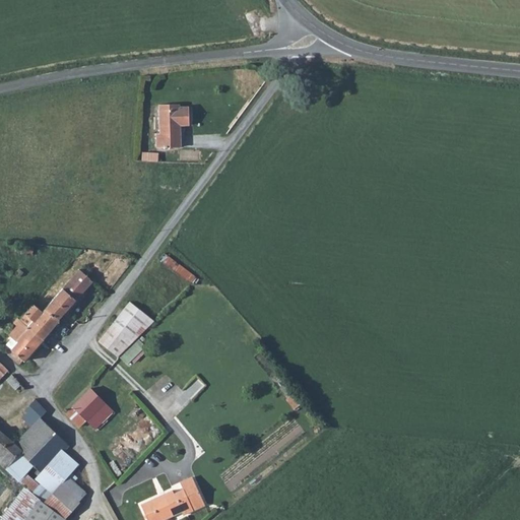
[(178,107),(178,105),(157,105),(158,133),(154,133),(155,147),(180,147),(179,122),(189,122),(189,107),(178,107)]
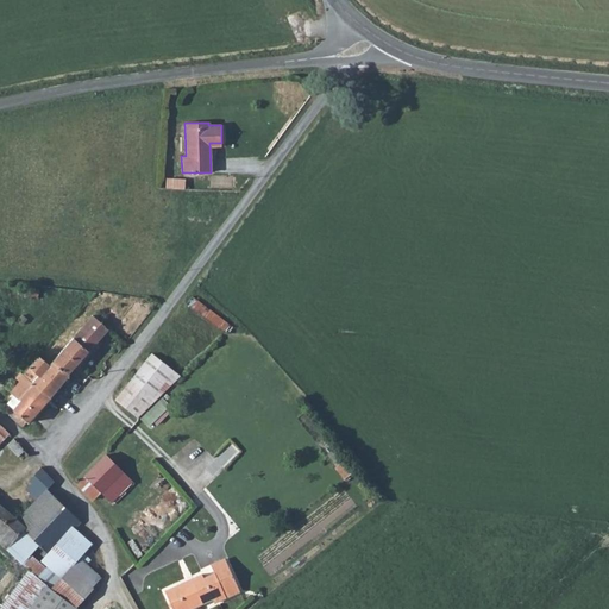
[(25,286),(24,297),(39,297),(41,287),(25,286)]
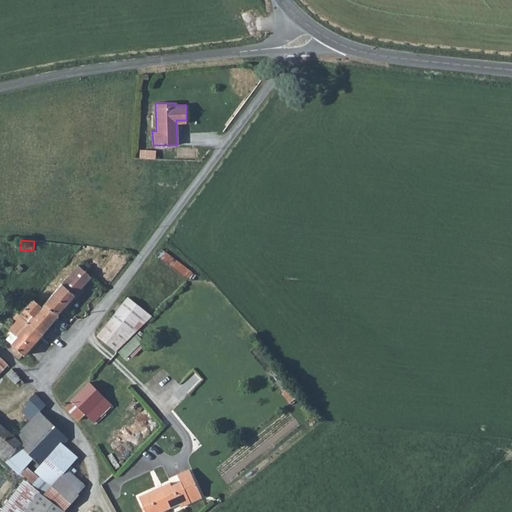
[(43,304),(57,316),(91,279),(77,267),(43,304)]
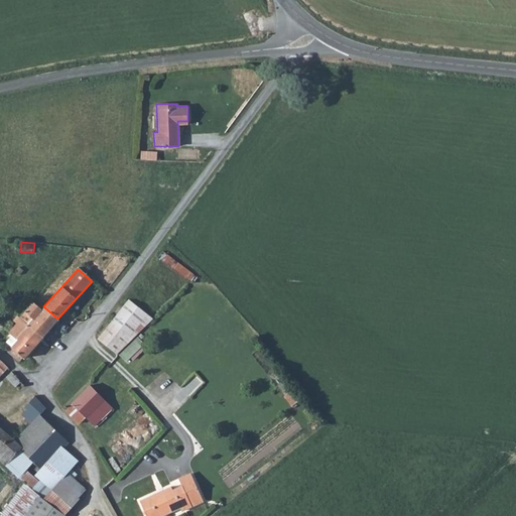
[(116,356),(149,318),(127,300),(116,313),(119,315),(99,339),(116,356)]
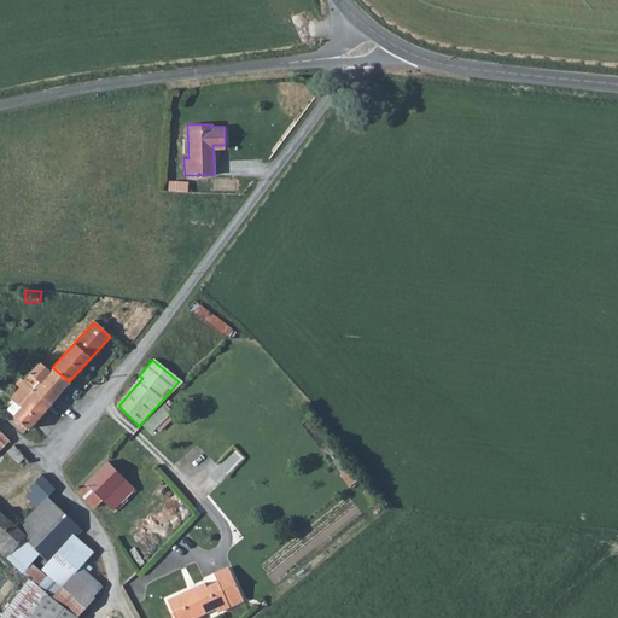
[(50,404),(70,383),(69,382),(52,367),(50,369),(39,361),(22,380),(50,404)]
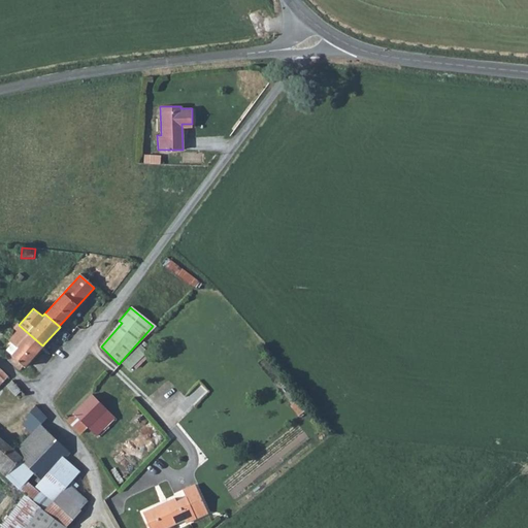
[(10,354),(7,359),(20,369),(22,366),(23,367),(42,345),(19,325),(18,323),(12,328),(17,332),(9,340),(12,342),(6,350),(10,354)]
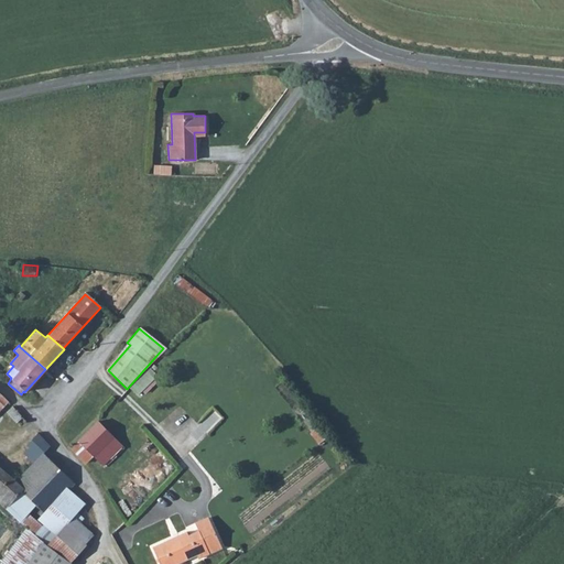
[(131,387),(141,397),(160,378),(151,368),(131,387)]
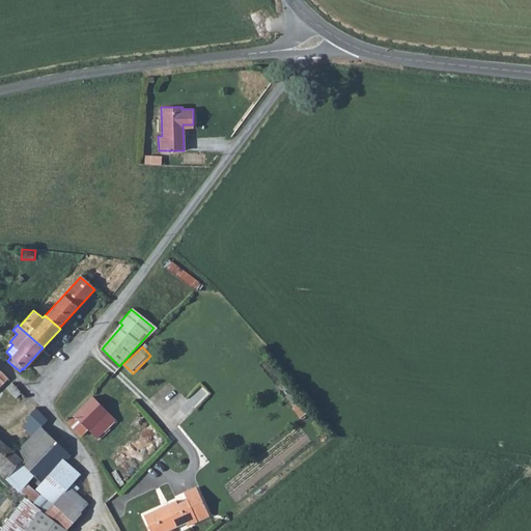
[(10,383),(5,388),(16,397),(20,393),(10,383)]
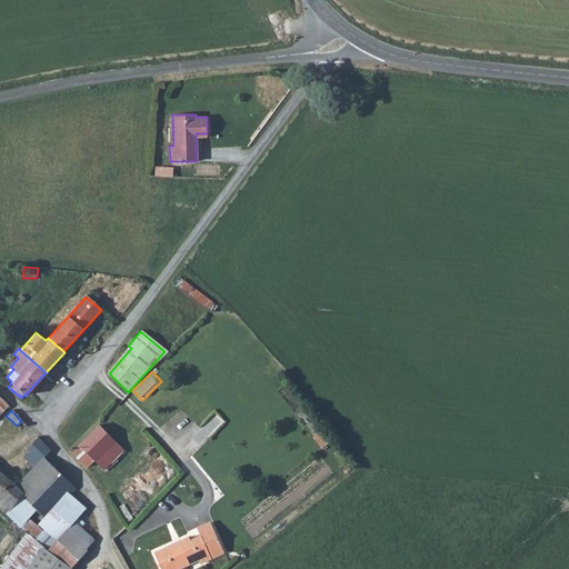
[(92,460),(102,470),(122,451),(98,426),(77,445),(92,460)]
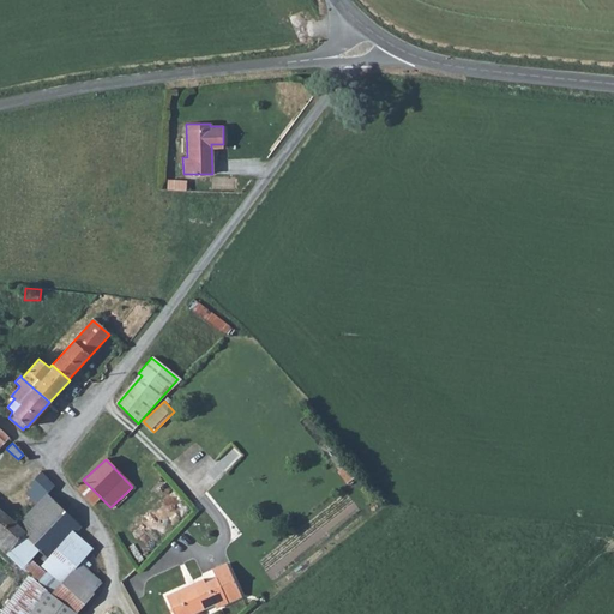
[(49,558),(74,531),(79,525),(47,494),(53,487),(40,474),(28,485),(32,489),(25,495),(35,506),(17,525),(11,521),(0,534),(0,549),(5,554),(23,535),(49,558)]
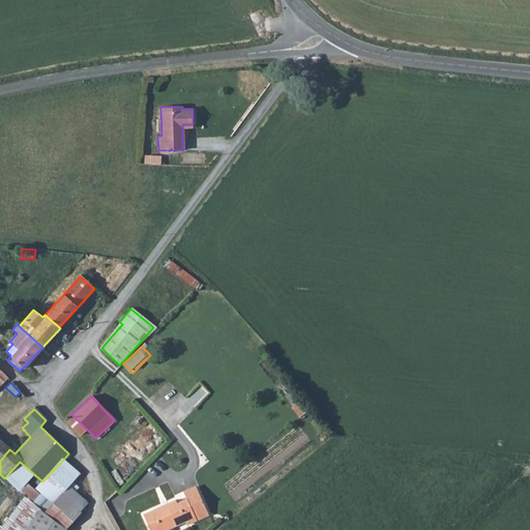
[(65,420),(79,436),(86,429),(71,414),(65,420)]
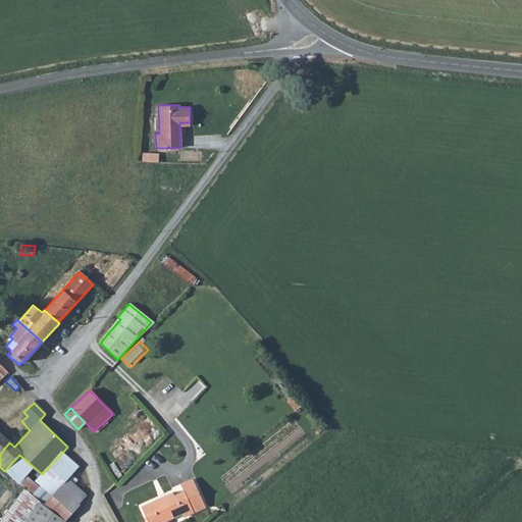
[(0,454),(9,442),(0,433),(0,454)]
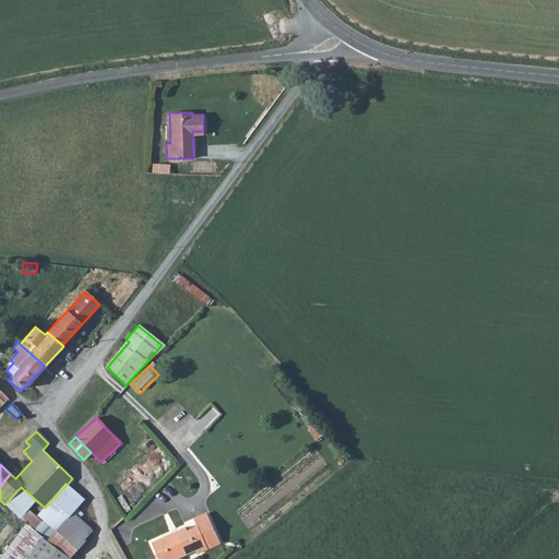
[(46,540),(68,558),(69,558),(90,530),(76,515),(80,511),(74,507),(82,498),(68,484),(45,508),(21,487),(4,504),(20,518),(27,510),(40,522),(44,519),(56,530),(46,540)]
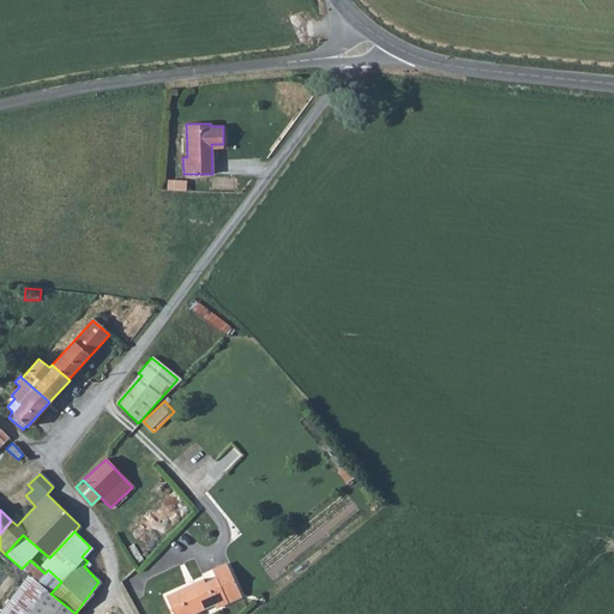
[(22,569),(25,571),(50,594),(61,582),(48,570),(44,573),(30,560),(22,569)]
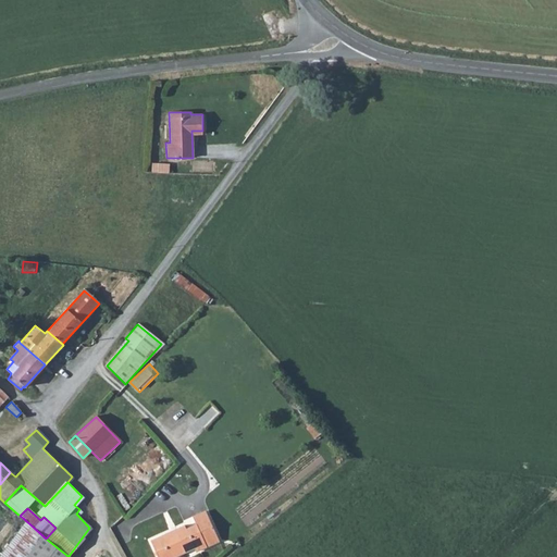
[(207,511),(195,516),(197,523),(183,529),(182,525),(148,540),(156,556),(170,556),(193,547),(195,552),(220,540),(207,511)]
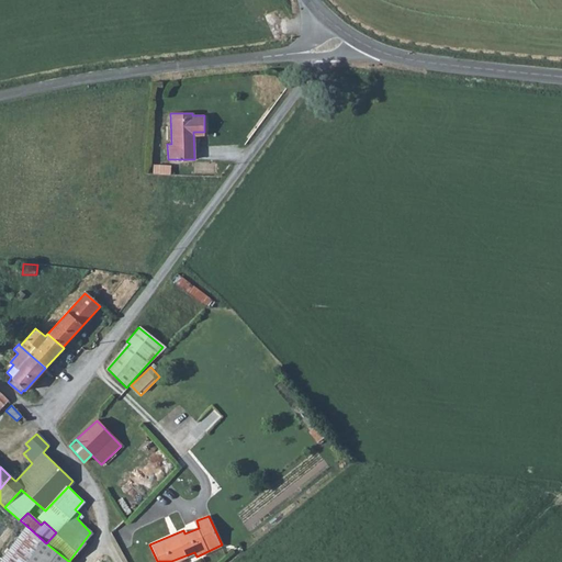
[(0,554),(0,561),(68,561),(46,543),(23,523),(0,554)]
